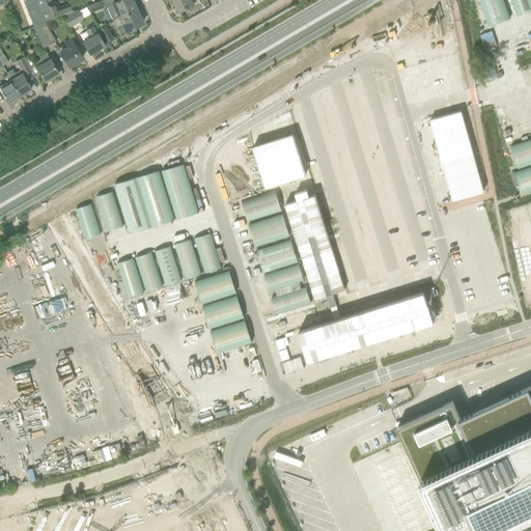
[(38,25),(44,23),(53,20),(52,20),(47,6),(45,0),(23,0),(33,27),(38,25)]
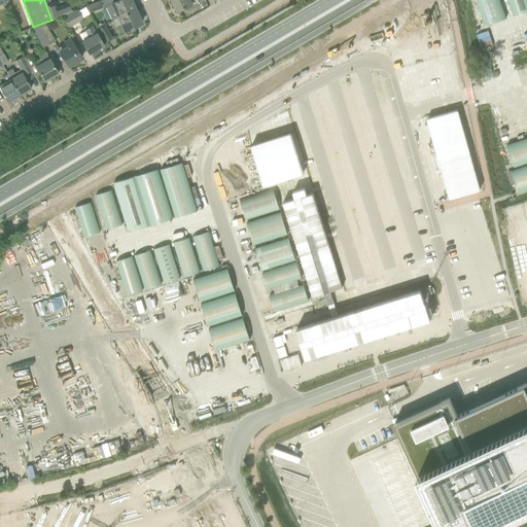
[(90,13),(104,7),(101,0),(86,5),(90,13)]
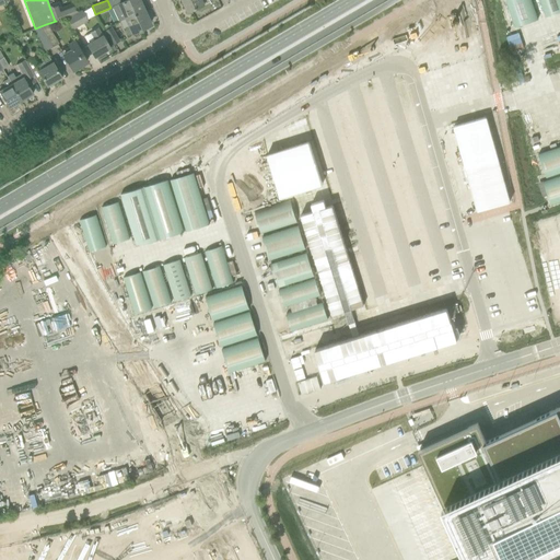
[(124,19),(143,10),(138,0),(126,0),(112,7),(118,22),(124,19)]
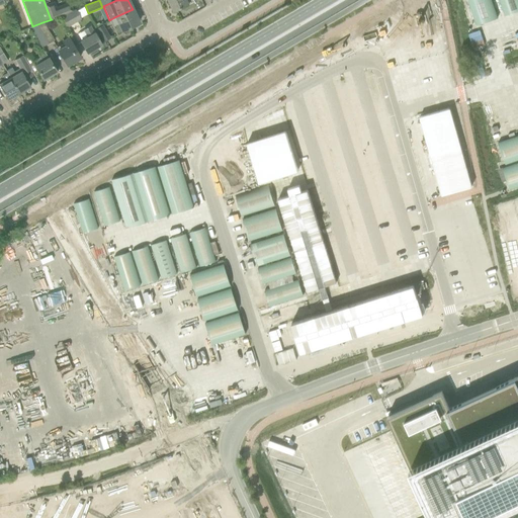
[(193,0),(169,0),(174,11),(194,2),(193,0)]
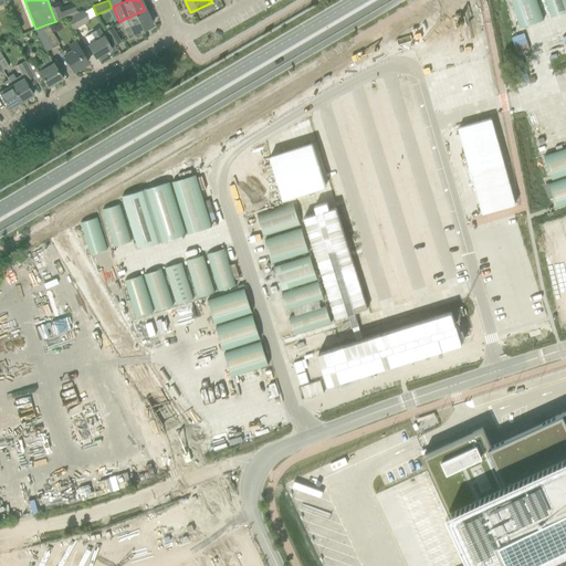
[(544,21),(536,0),(510,0),(520,29),(544,21)]
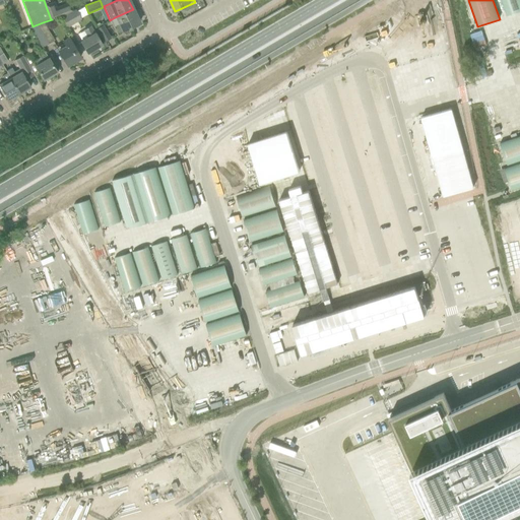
[(519,11),(519,0),(500,0),(506,16),(519,11)]
